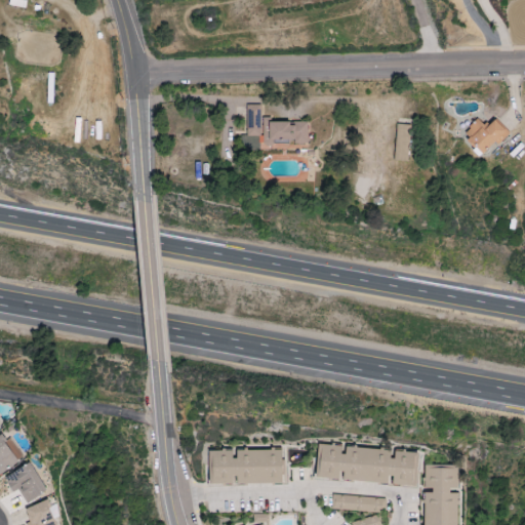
[(26,1),(22,0),(9,0),(8,5),(25,8),(26,1)]
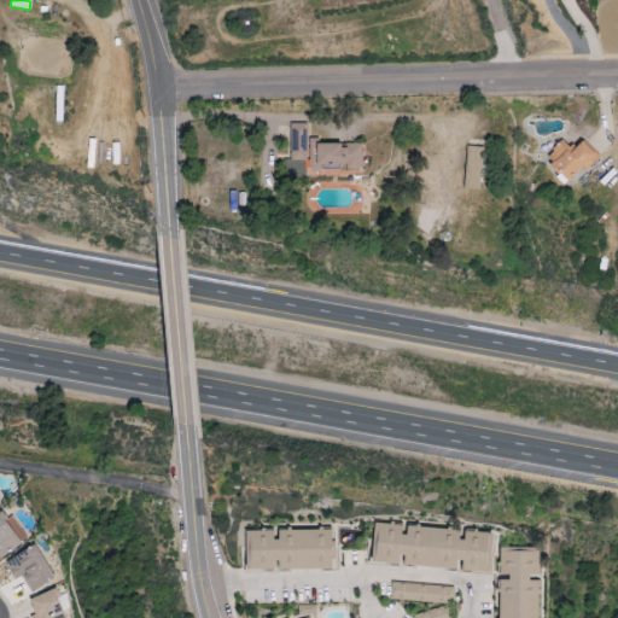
[(305,123),(290,124),(291,161),(307,161),(305,123)]
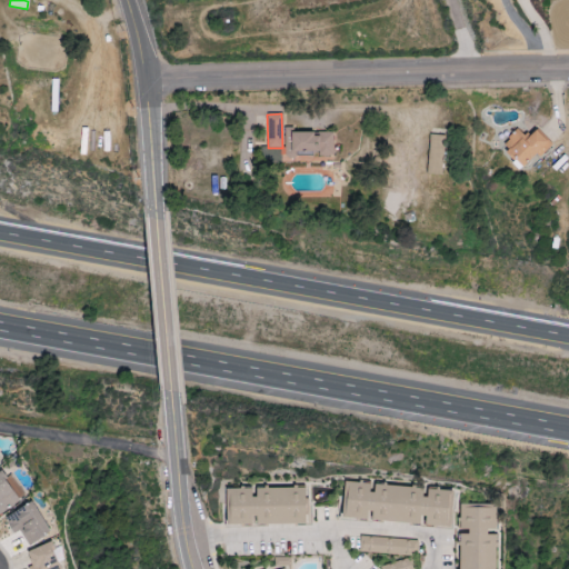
[(537,130),(529,138),(518,129),(500,147),(525,169),(549,142),(537,130)]
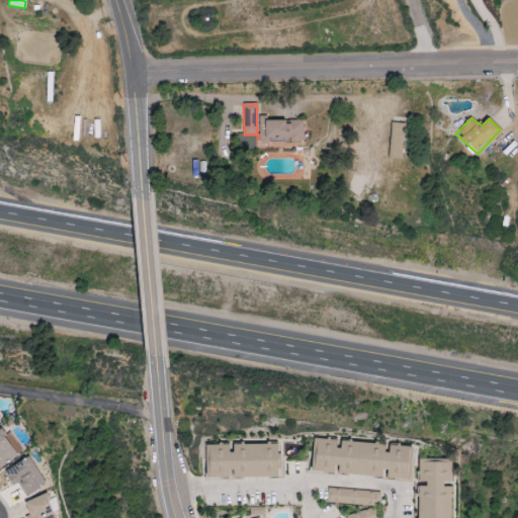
[(259,120),(260,130),(266,130),(266,139),(290,138),(290,143),(304,142),(303,119),(259,120)]
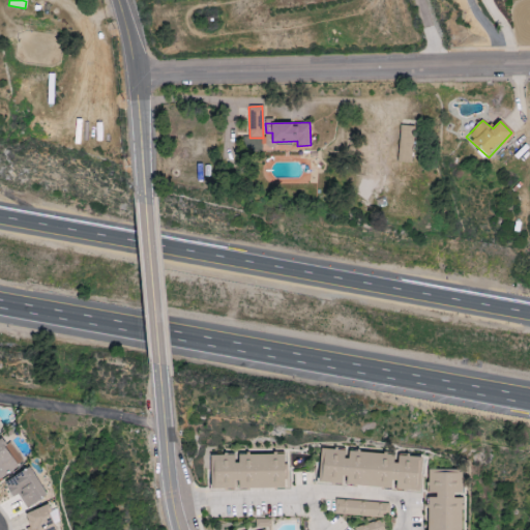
[(413,126),(400,125),(398,164),(412,165),(413,126)]
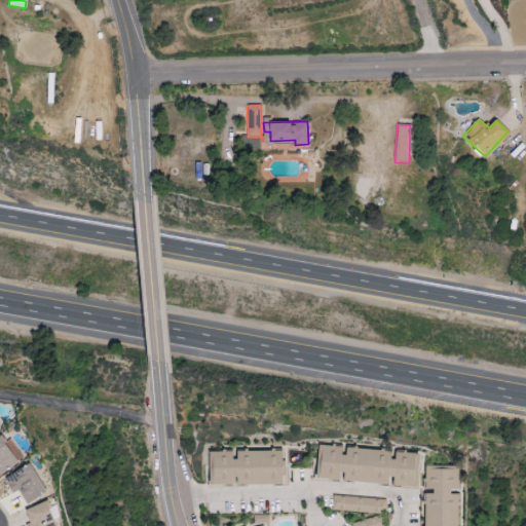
[(0,475),(22,462),(4,436),(0,438),(0,475)]
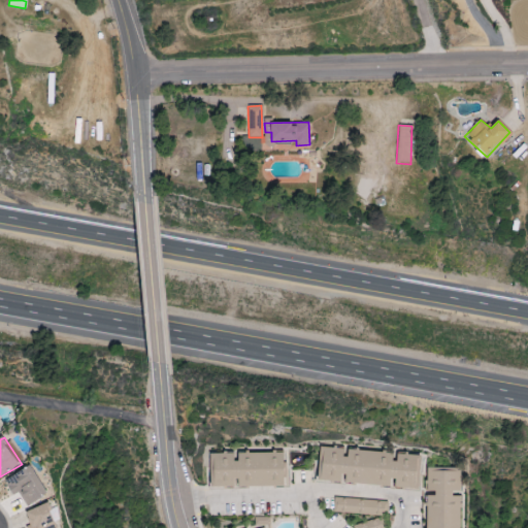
[(318,483),(419,490),(422,457),(396,455),(396,454),(345,451),(347,450),(320,448),(318,483)]
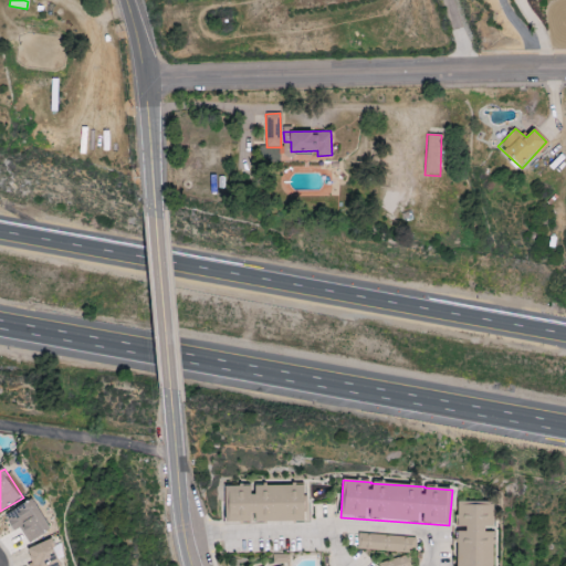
[(305,485),(252,488),(252,486),(224,488),(227,525),(254,524),(254,523),(306,522),(305,485)]
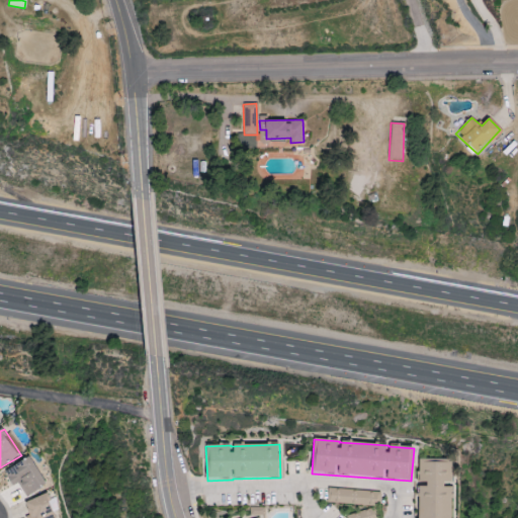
[(46,487),(31,457),(4,470),(12,487),(18,483),(25,497),(46,487)]
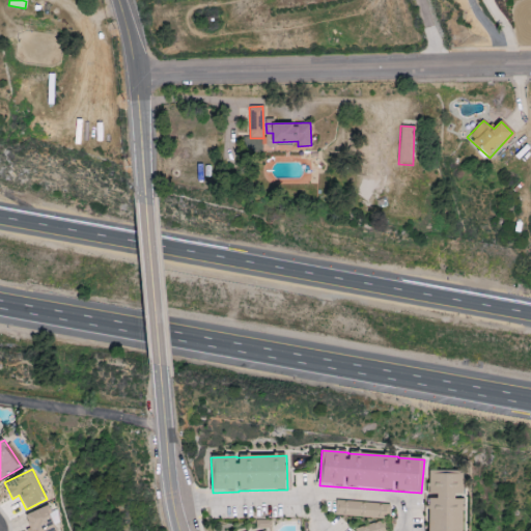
[(428,530),(463,530),(464,472),(429,471),(429,497),(428,530)]
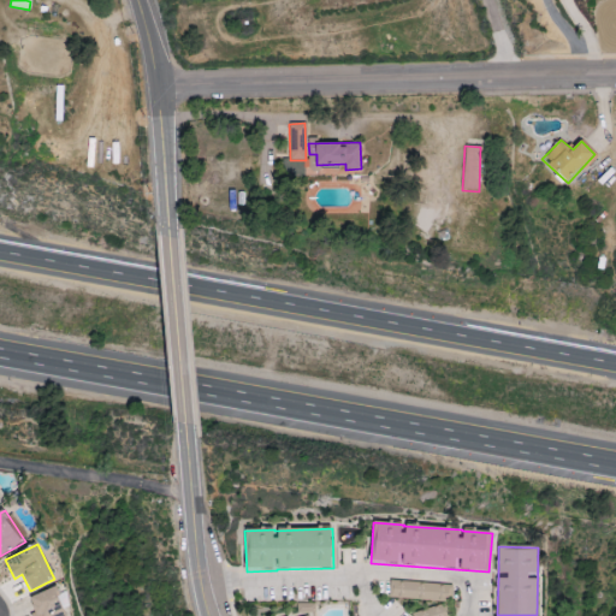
[(451,585),(390,582),(389,599),(451,602),(451,585)]
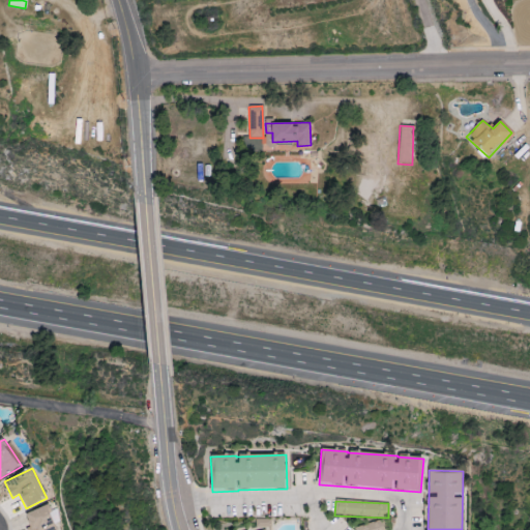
[(26,513),(30,528),(28,529),(27,529),(56,529),(50,506),(26,513)]
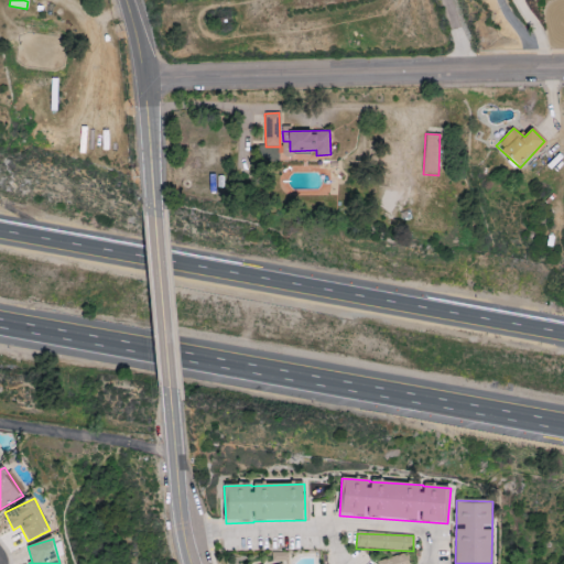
[(289,562),(288,552),(271,553),(272,563),(289,562)]
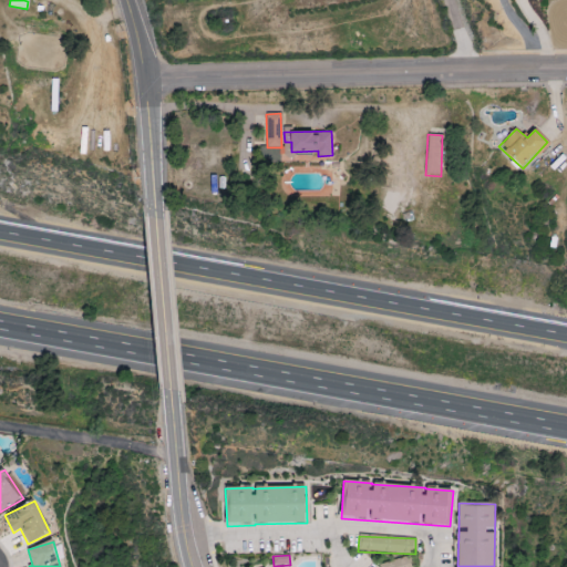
All buildings are outlined.
